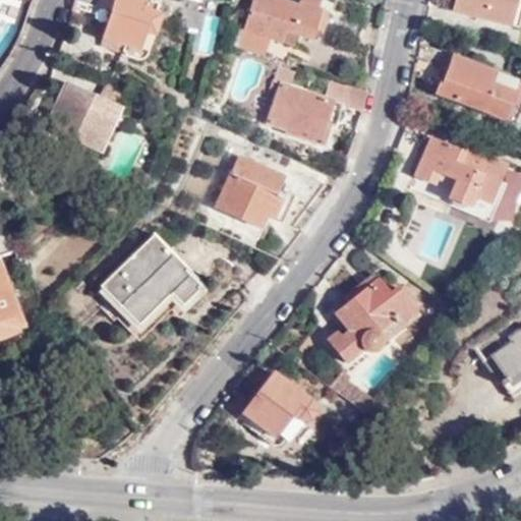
[(147,2),(141,0),(99,0),(94,16),(108,20),(103,36),(125,44),(123,53),(139,58),(150,51),(162,14),(143,8),(147,2)]
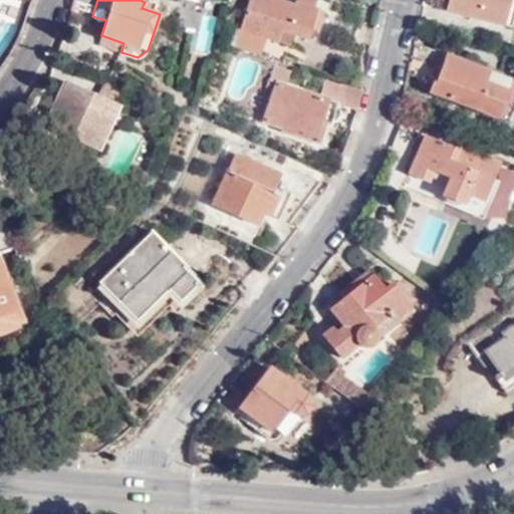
[(317,30),(322,12),(316,10),(318,0),(296,0),(295,6),(277,0),(250,0),(240,27),(287,45),(291,33),(308,38),(311,28),(317,30)]
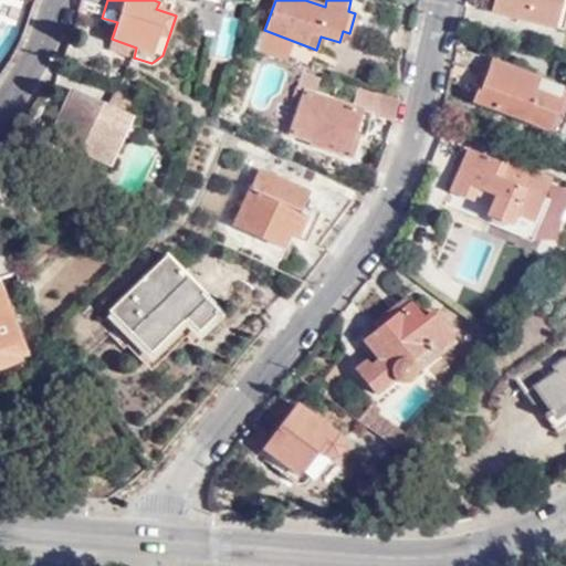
[(559,0),(494,0),(492,11),(554,27),(559,0)]
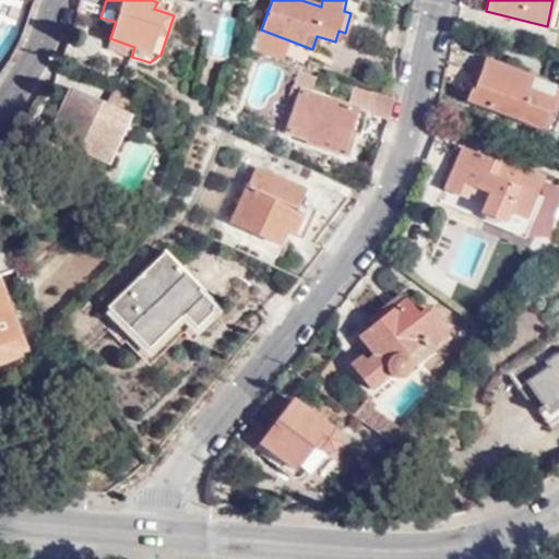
[(227,59),(233,21),(217,19),(211,56),(227,59)]
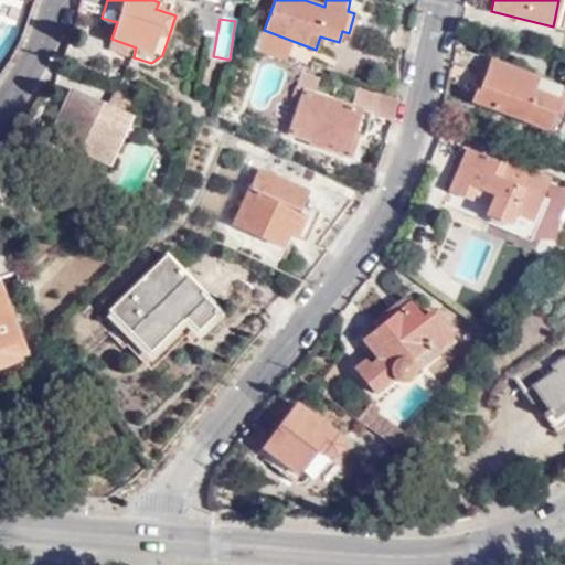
[(564,91),(455,44),(447,80),(459,84),(461,93),(475,98),(472,102),(544,130),(555,103),(564,106),(564,91)]
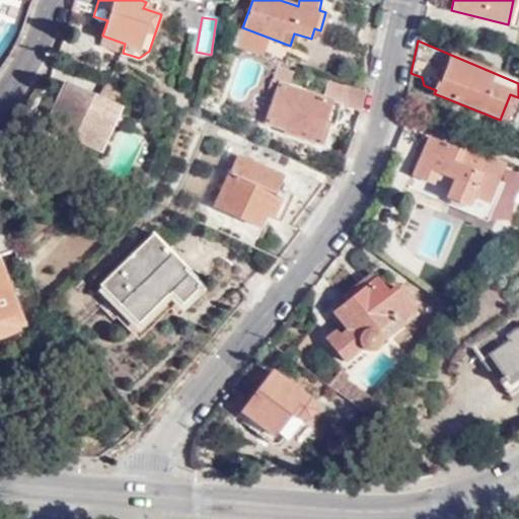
[(284,130),(320,143),(326,124),(322,122),(330,99),(287,84),(292,71),(276,64),(271,77),(270,77),(267,85),(275,88),(263,120),(285,127),(284,130)]
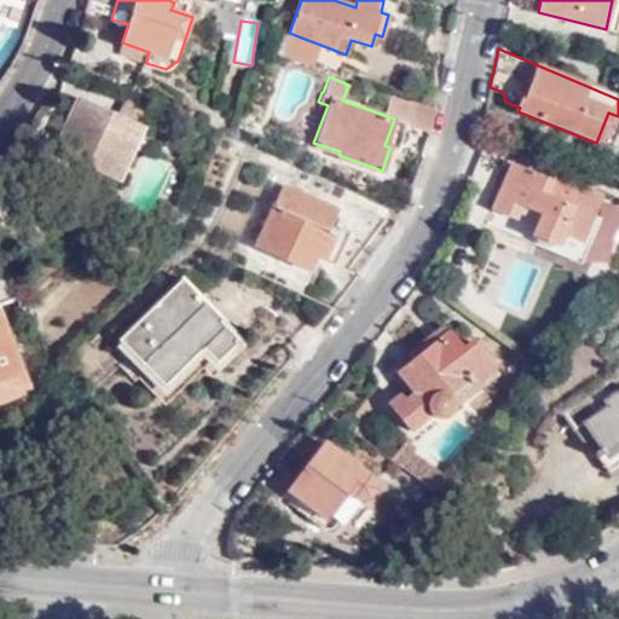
[(119,179),(143,125),(80,96),(62,134),(68,137),(62,154),(119,179)]
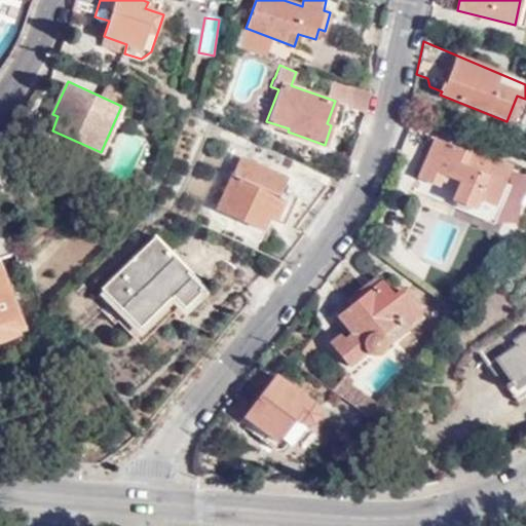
[(412,190),(455,209),(457,202),(489,216),(510,165),(467,148),(466,152),(434,139),(412,190)]
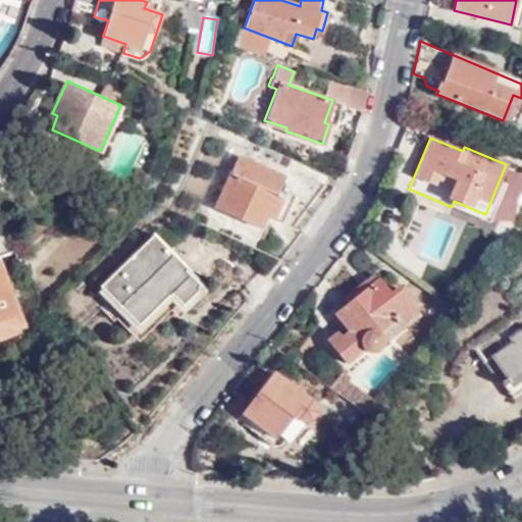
[(277,195),(285,177),(239,155),(216,202),(263,224),(267,215),(275,218),(283,199),(277,195)]
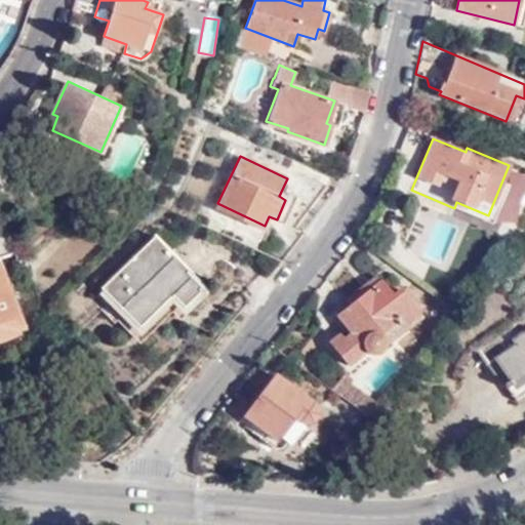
[(205,289),(156,235),(102,285),(137,326),(171,296),(183,309),(205,289)]
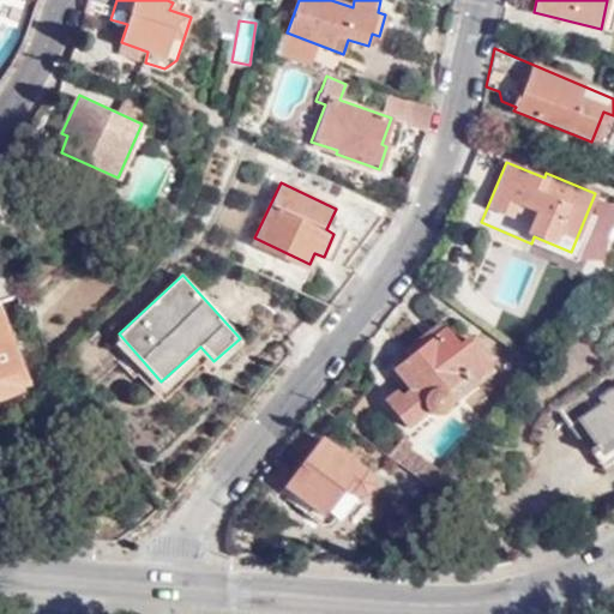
[(0,399),(30,389),(1,308),(0,307),(0,399)]
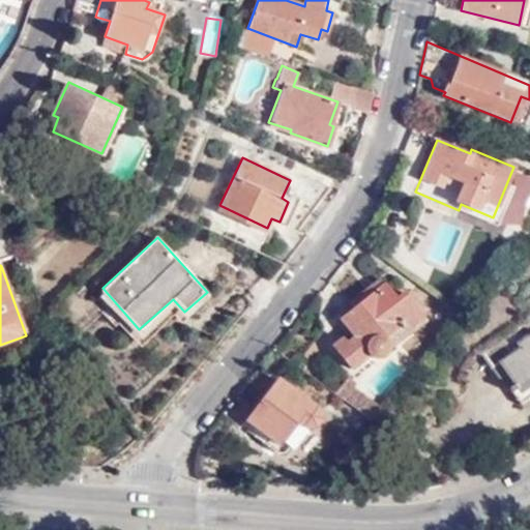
[(407,330),(422,319),(405,295),(396,301),(384,287),(341,319),(354,337),(346,343),(343,340),(332,346),(350,369),(366,355),(372,359),(379,359),(383,356),(386,353),(387,348),(386,339),(403,326),(407,330)]
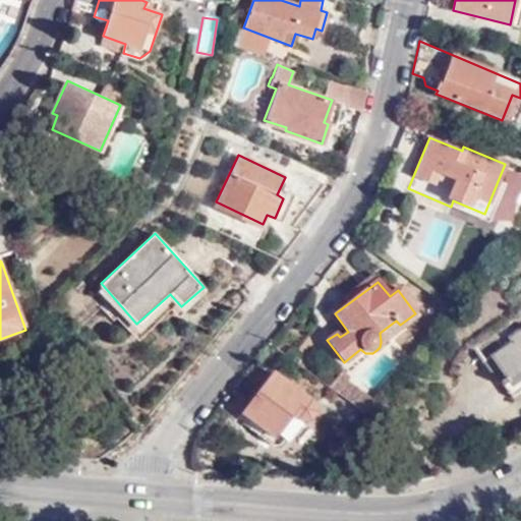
[(520,315),(478,345),(489,363),(495,360),(508,381),(504,384),(515,399),(520,395),(520,315)]
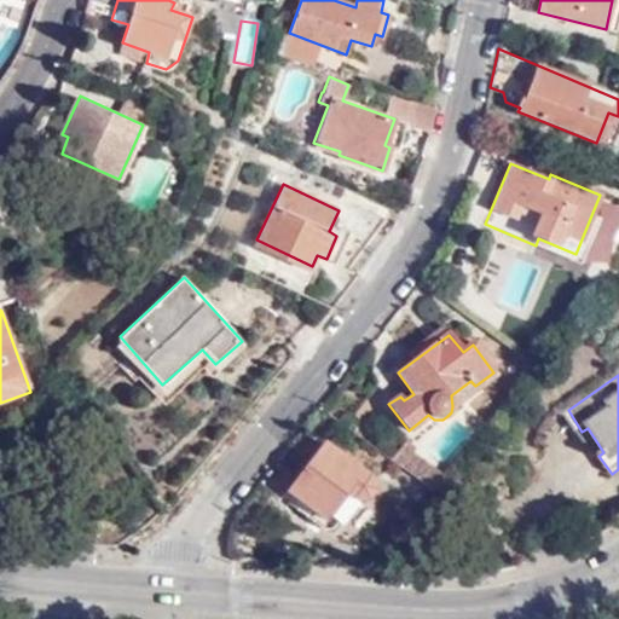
[(392,460),(427,487),(441,473),(414,451),(417,446),(408,439),(392,460)]
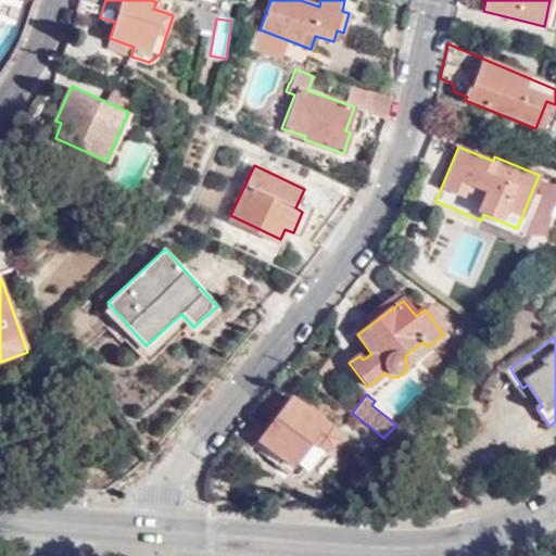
[(332,426),(292,396),(262,440),(297,465),(314,442),(321,446),(328,447),(333,444),(338,440),(338,432),(332,426)]
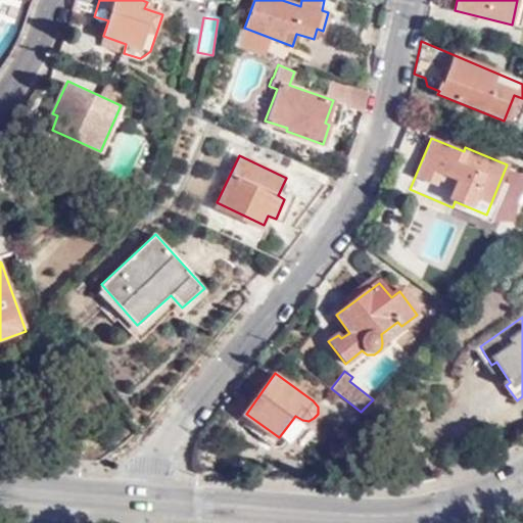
[(351,423),(361,413),(341,397),(332,407),(351,423)]
